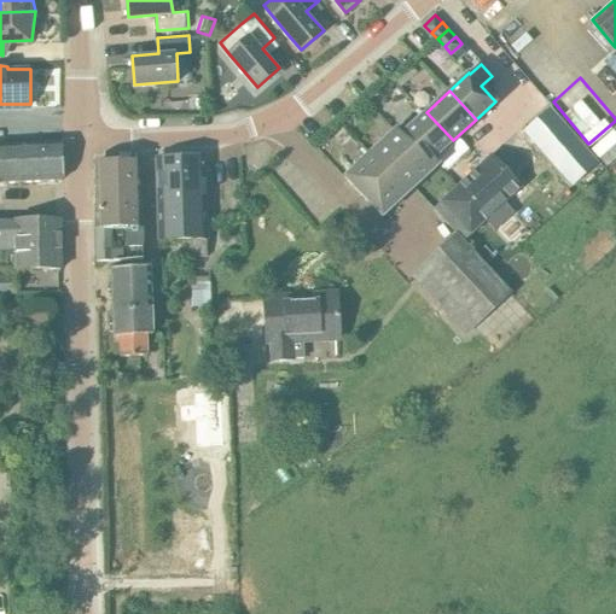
[(453,140),(426,112),(402,134),(434,168),(440,162),(435,157),(453,140)]
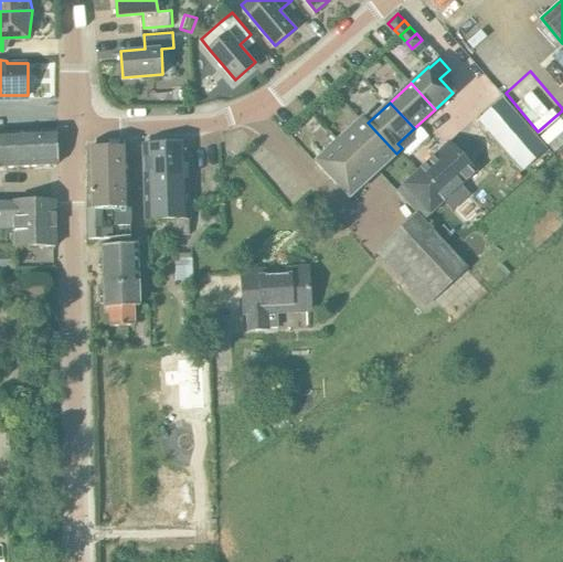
[(489,107),(479,116),(488,126),(498,117),(489,107)]
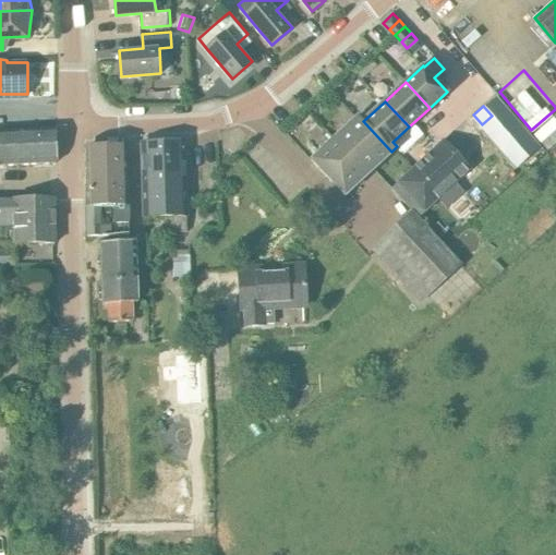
[(471,115),(459,125),(472,140),(484,130),(471,115)]
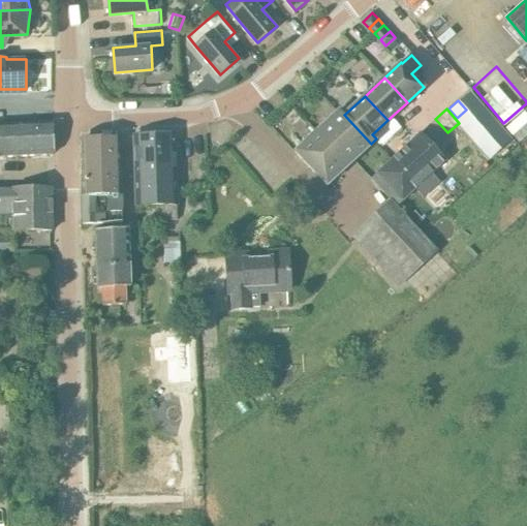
[(340,110),(318,130),(349,163),(371,144),(344,115),(340,110)]
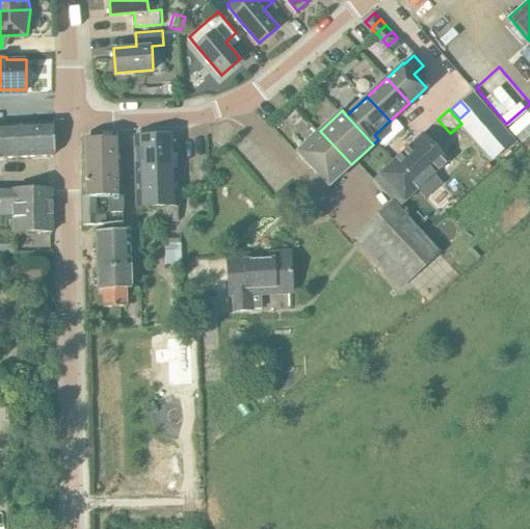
[(53,121),(0,123),(0,155),(55,153),(53,121)]
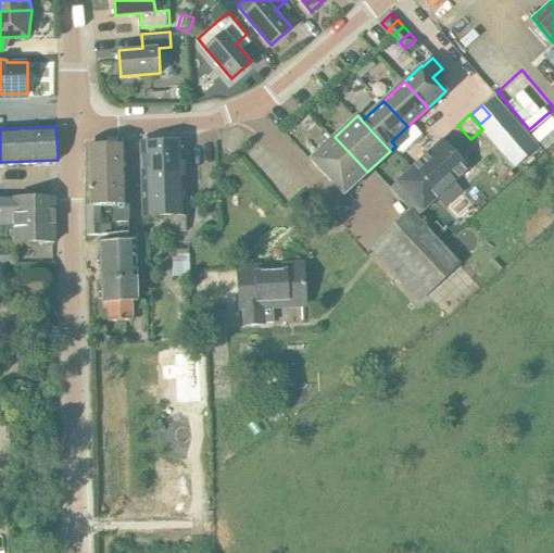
[(312,158),(326,174),(344,193),(367,172),(335,137),(312,158)]
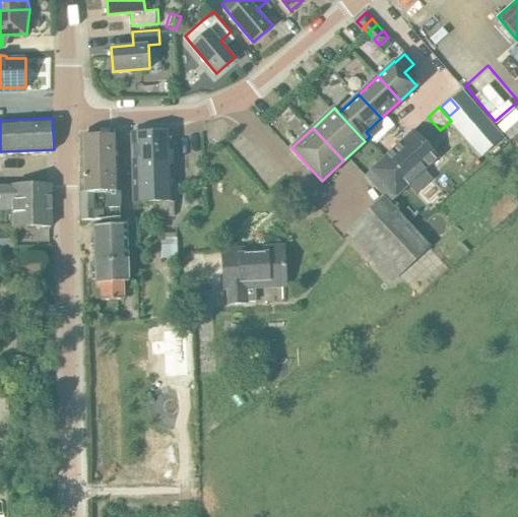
[(384,156),(409,182),(437,155),(411,129),(384,156)]
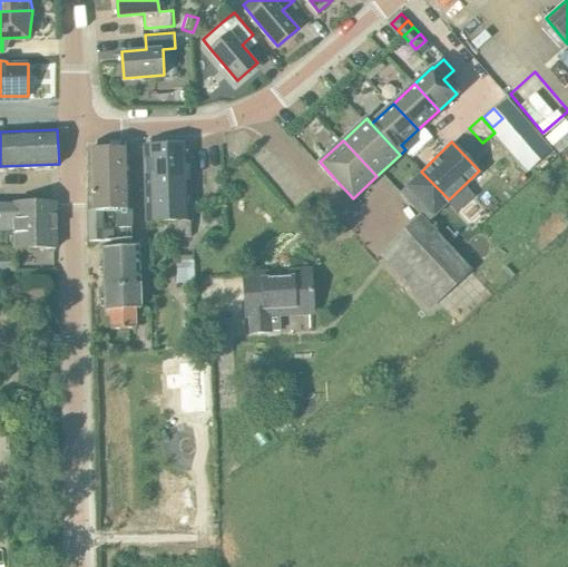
[(146,144),(148,217),(192,216),(189,143),(146,144)]
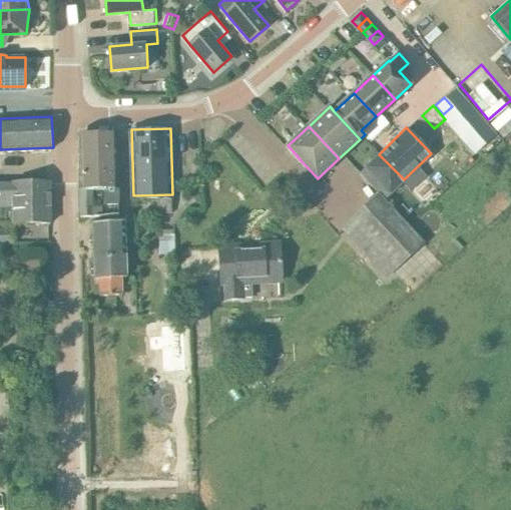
[(117,203),(118,133),(92,133),(83,133),(79,137),(80,186),(81,215),(84,215),(104,214),(119,214),(119,203),(117,203)]
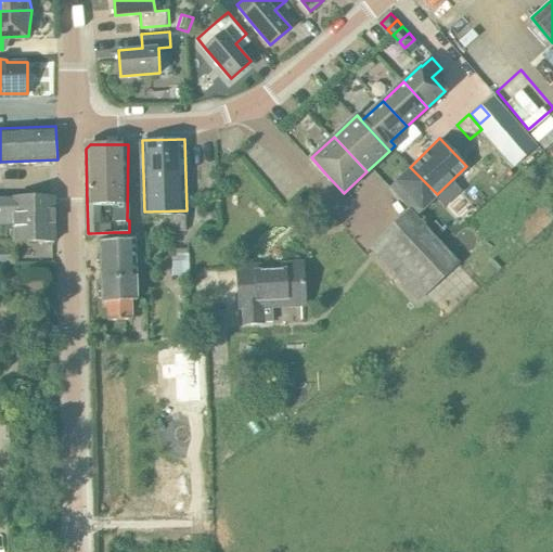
[(413,212),(376,245),(421,294),(458,259),(416,215),(437,194),(410,167),(389,187),(413,212)]
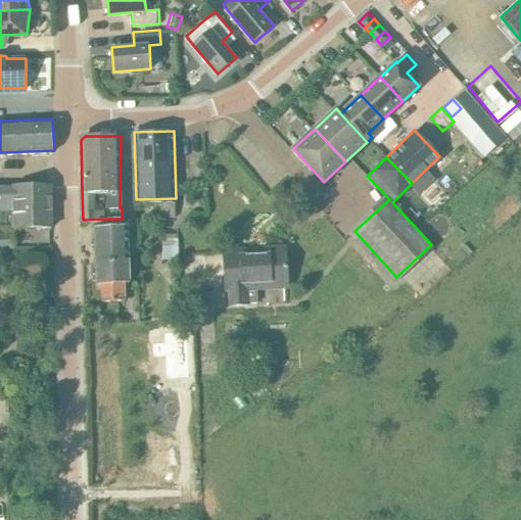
[(0,185),(0,226),(53,226),(52,184),(0,185)]
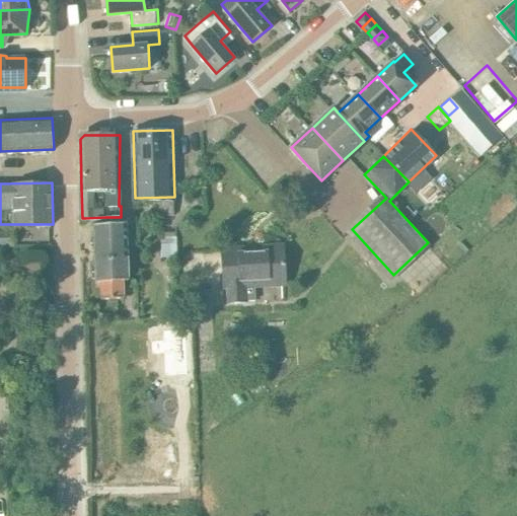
[(127,222),(116,222),(95,223),(96,285),(101,285),(102,297),(125,297),(124,280),(129,280),(127,222)]
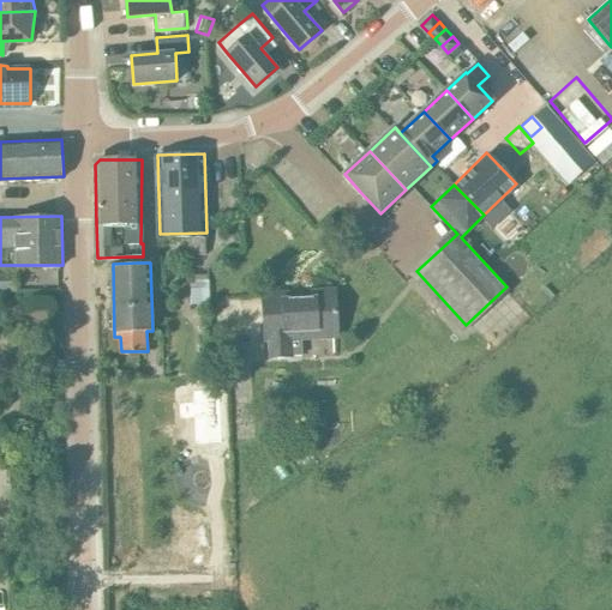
[(192,271),(192,302),(209,302),(209,271),(192,271)]
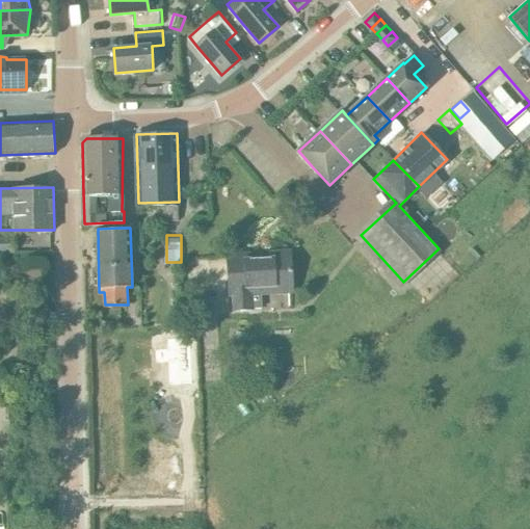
[(293,288),(292,272),(291,252),(229,255),(231,292),(236,291),(237,308),(257,307),(257,306),(264,305),(263,290),(293,288)]
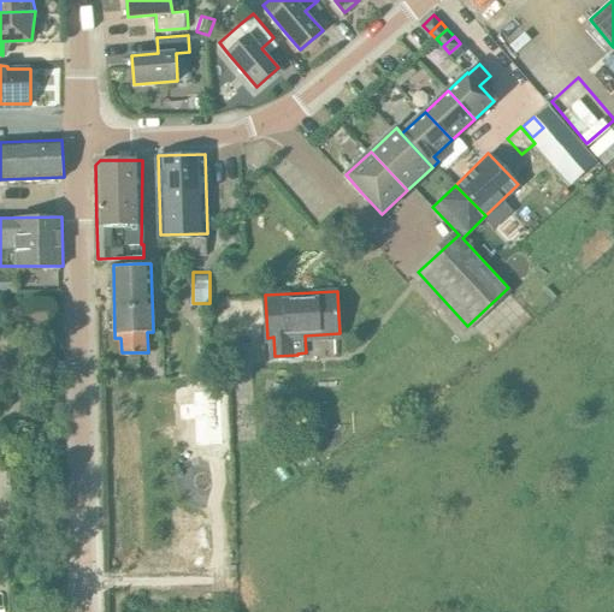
[(199,441),(224,440),(222,388),(202,390),(204,416),(198,416),(199,441)]
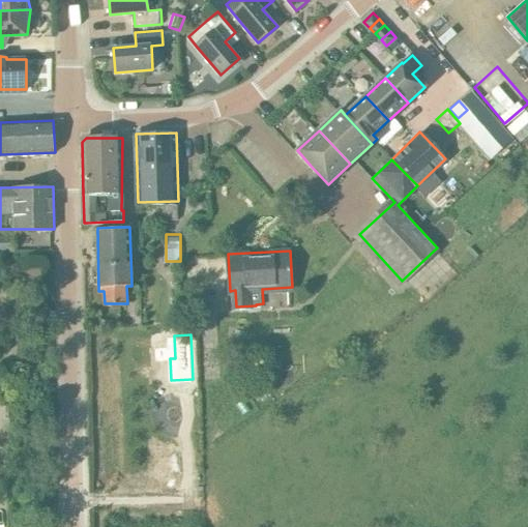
[(374,338),(354,350),(359,358),(379,346),(374,338)]
